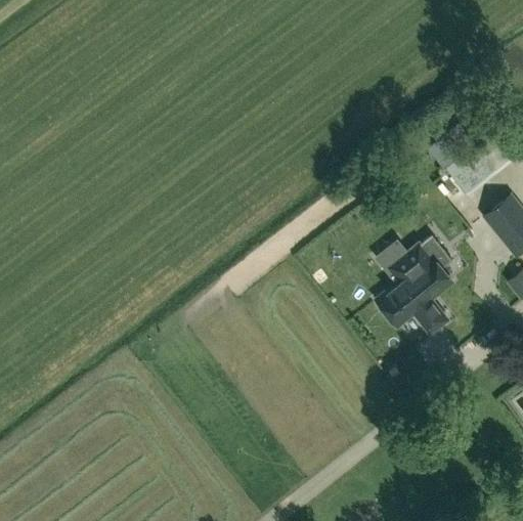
[(468,197),(522,153),(522,148),(505,125),(444,169),(468,197)]
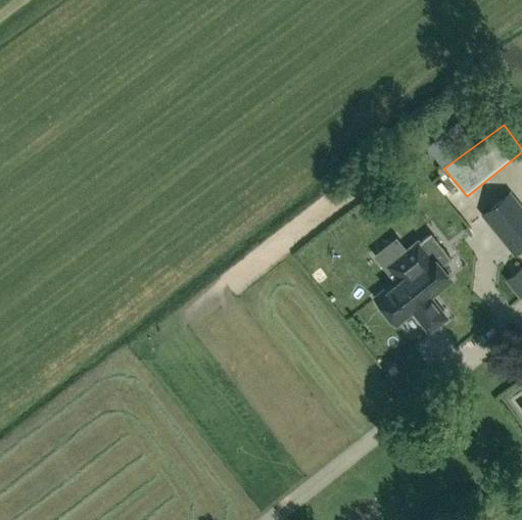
[(521,210),(510,195),(483,217),(514,255),(521,249),(521,210)]
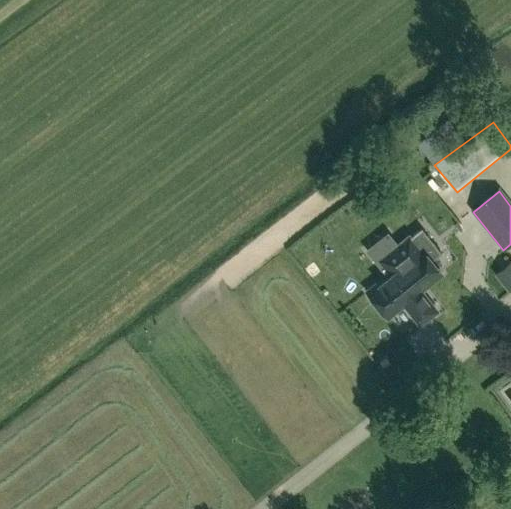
[(412,203),(405,207),(417,228),(424,224),(412,203)]
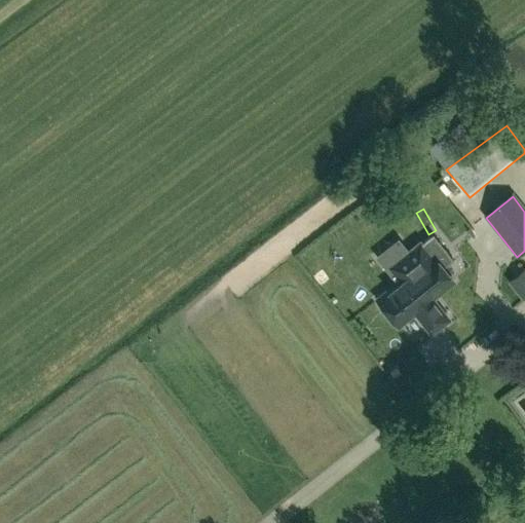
[(453,262),(434,236),(391,269),(402,282),(377,301),(399,329),(415,315),(430,336),(449,322),(433,301),(453,286),(442,271),(453,262)]
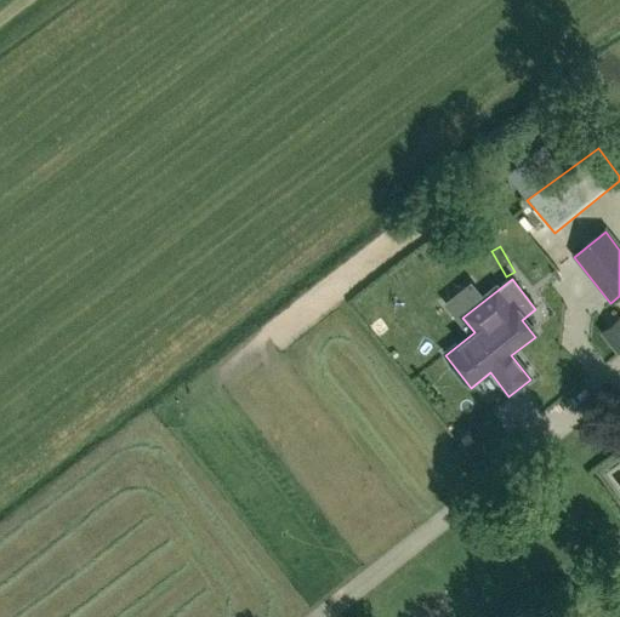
[(619,320),(602,336),(618,355),(619,353),(619,320)]
